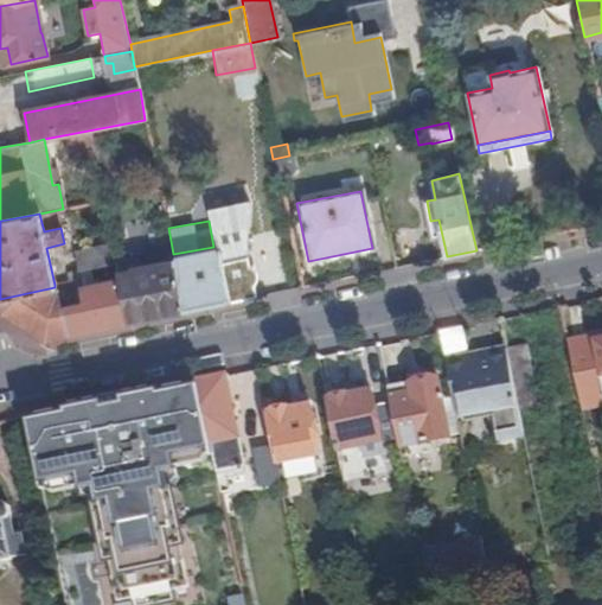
[(114,263),(109,244),(82,250),(85,269),(114,263)]
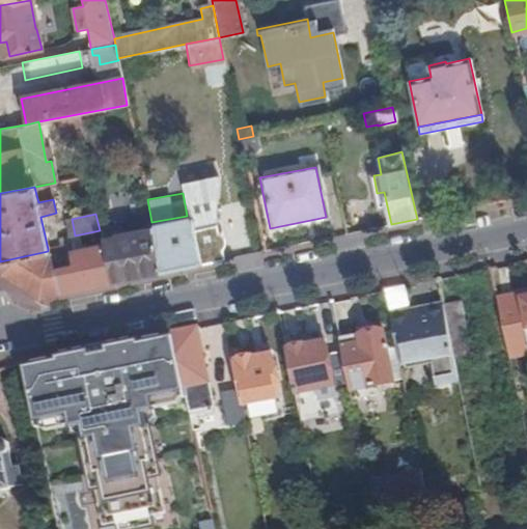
[(191,218),(151,226),(151,228),(161,272),(222,260),(214,224),(193,228),(191,218)]
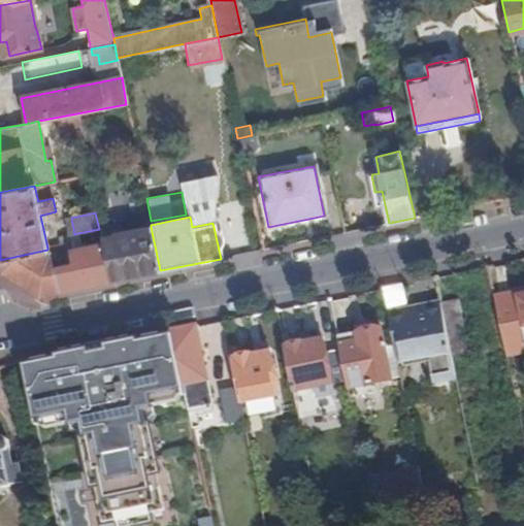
[(102,244),(109,282),(136,275),(160,270),(151,227),(122,234),(121,227),(100,231),(102,244)]
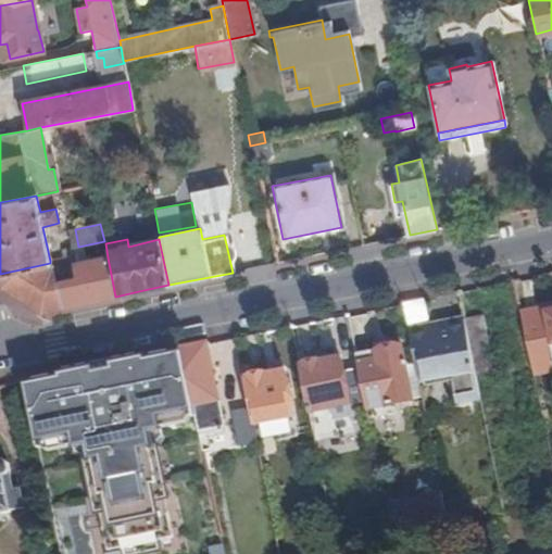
[(57,284),(62,307),(87,302),(115,297),(108,257),(75,265),(77,278),(57,284)]
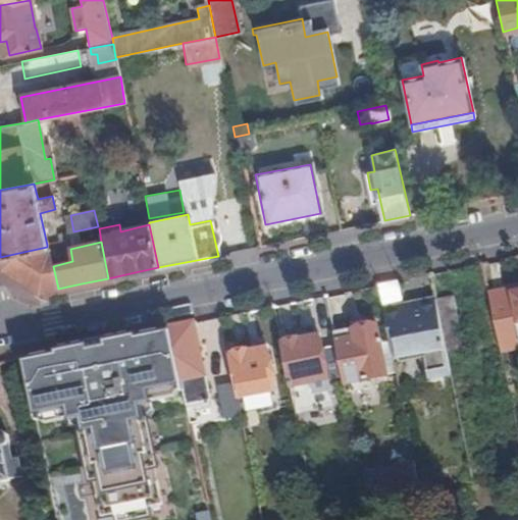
[(47,247),(0,257),(0,261),(2,269),(39,292),(58,289),(53,266),(51,266),(47,247)]
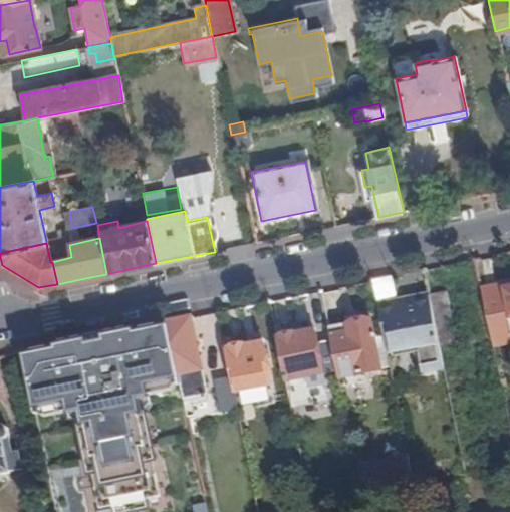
[(499,283),(478,288),(490,346),(509,342),(509,338),(506,320),(509,319),(509,284),(499,286),(499,283)]
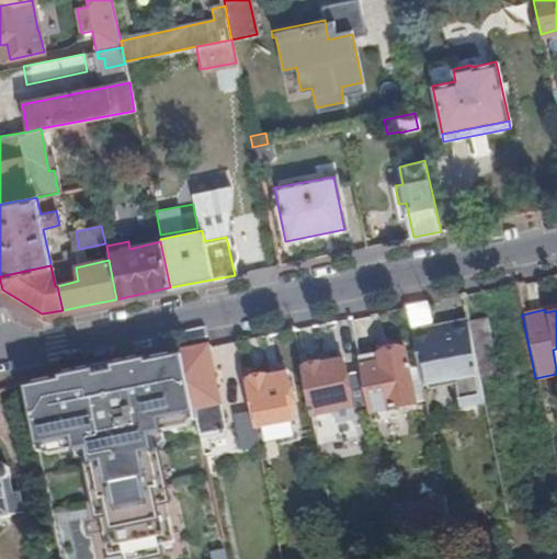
[(484,318),(465,322),(475,374),(495,371),(484,318)]
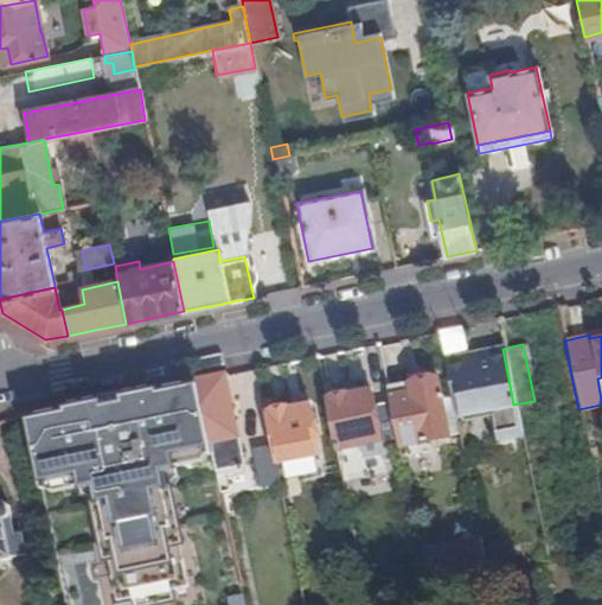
[(513,405),(503,349),(442,361),(453,415),(487,409),(494,439),(519,434),(513,405)]
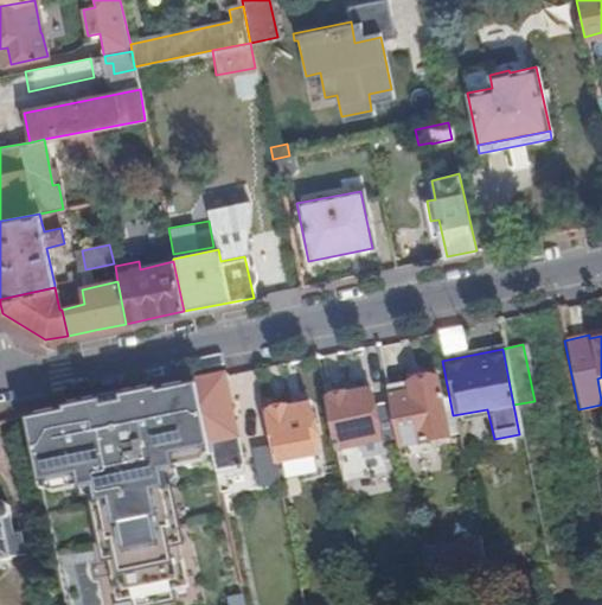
[(235,438),(223,376),(196,382),(197,384),(207,443),(235,438)]
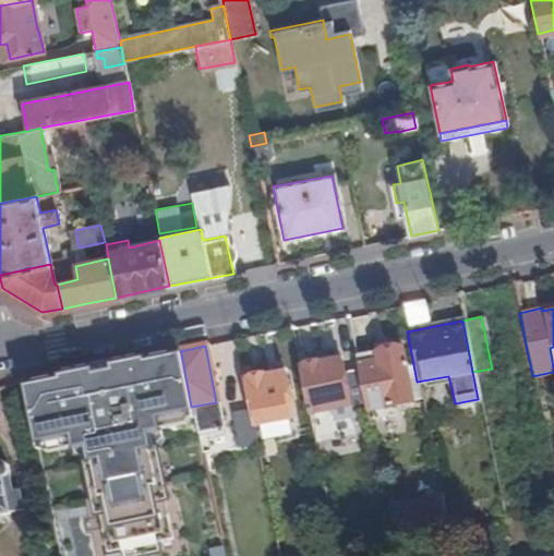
[(399,349),(353,358),(364,412),(410,403),(399,349)]
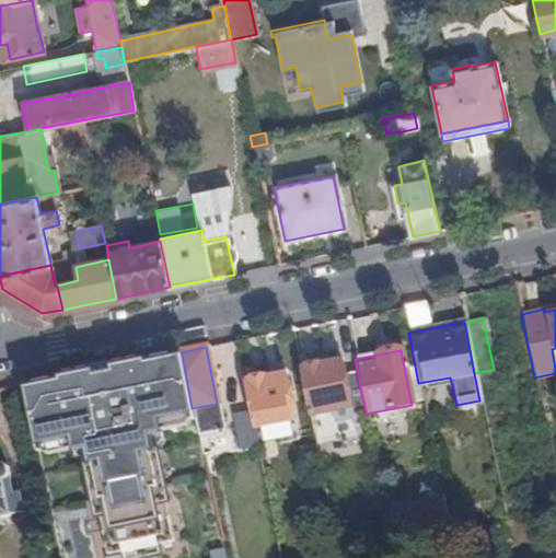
[(57,381),(22,387),(34,444),(69,438),(71,450),(84,446),(88,462),(82,463),(93,514),(96,514),(105,553),(120,550),(122,557),(157,549),(155,543),(170,539),(162,501),(165,500),(155,449),(150,450),(147,434),(160,431),(157,420),(193,413),(192,408),(182,355),(146,362),(146,359),(91,370),(57,376),(57,381)]
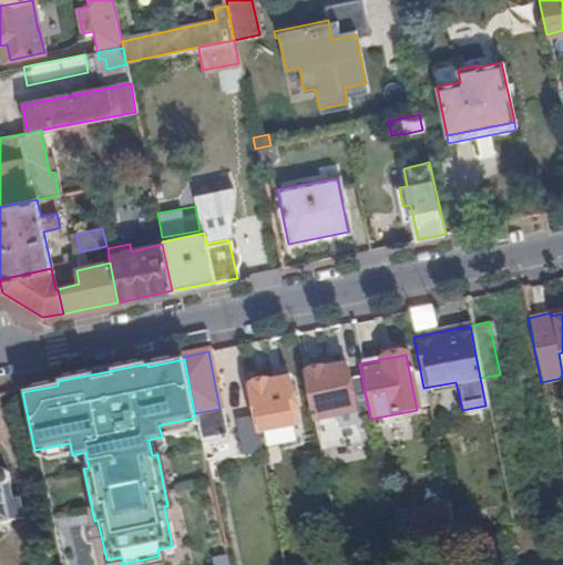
[(344,367),(326,370),(328,379),(345,376),(344,367)]
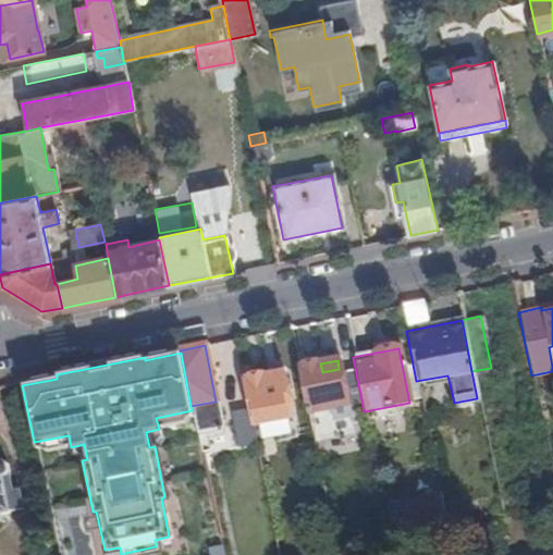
[(320,364),(297,368),(307,415),(347,406),(339,369),(322,372),(320,364)]
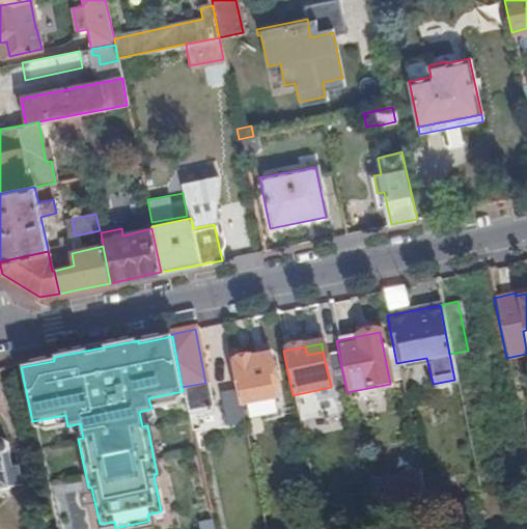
[(269,356),(230,363),(237,391),(243,422),(244,426),(282,418),(269,356)]
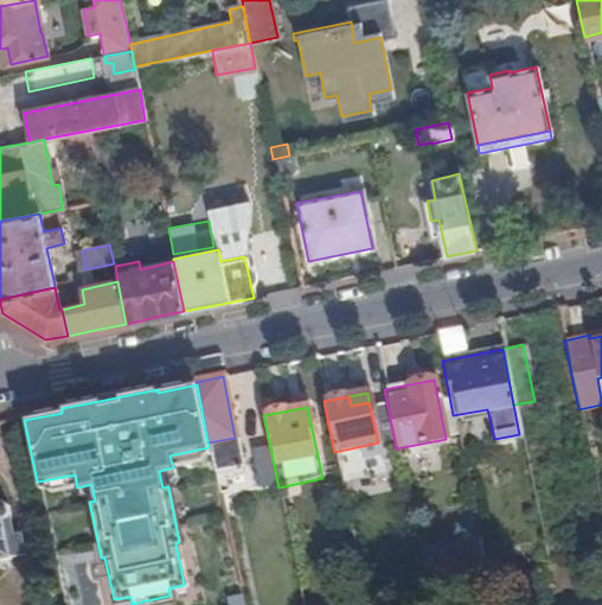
[(238,458),(235,438),(207,443),(209,447),(211,462),(212,464),(238,458)]
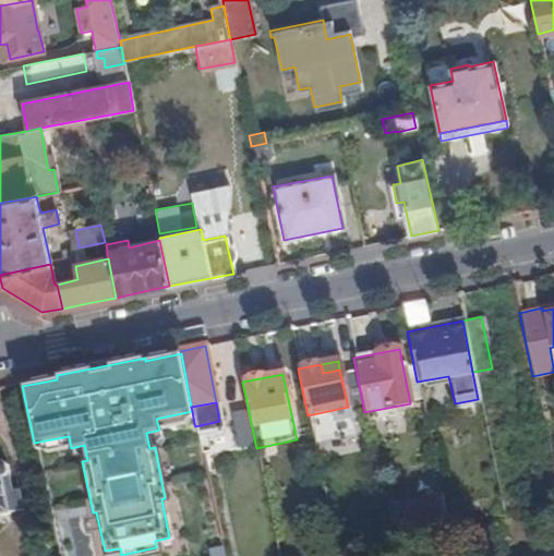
[(255,444),(249,411),(230,415),(237,447),(255,444)]
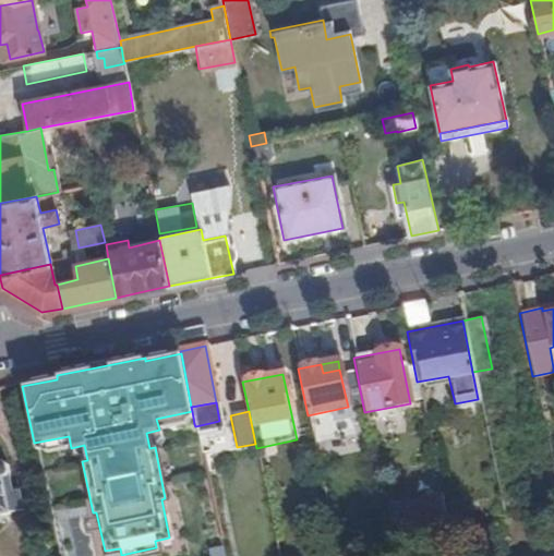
[(11,491),(5,466),(2,462),(0,462),(0,514),(10,512),(9,510),(22,508),(17,488),(11,491)]
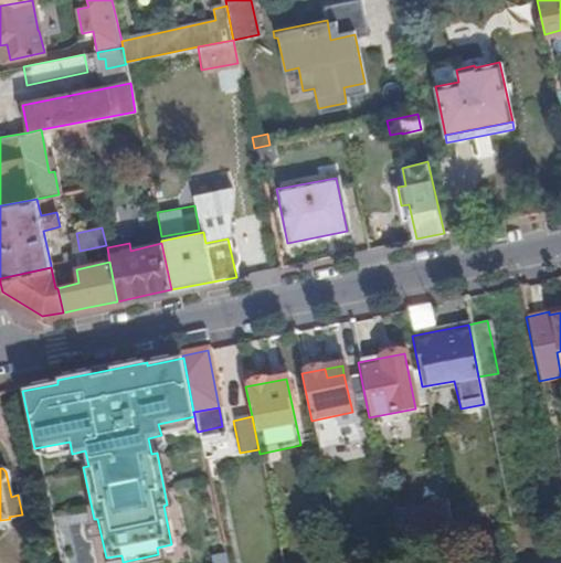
[(415,537),(451,529),(445,500),(389,512),(394,541),(415,537)]
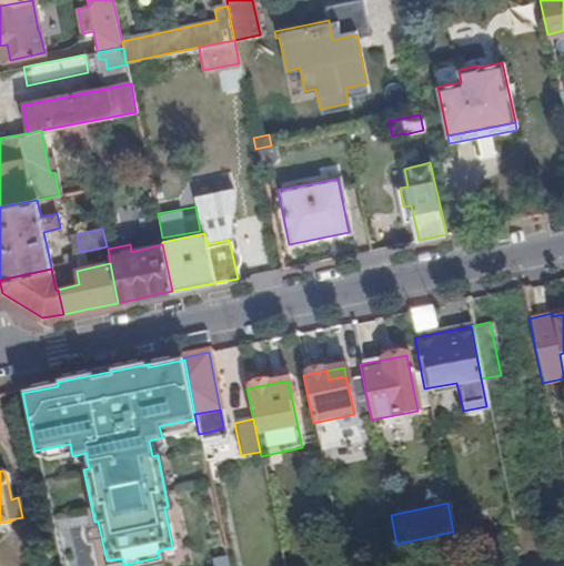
[(78,529),(93,527),(92,521),(77,523),(78,529)]
